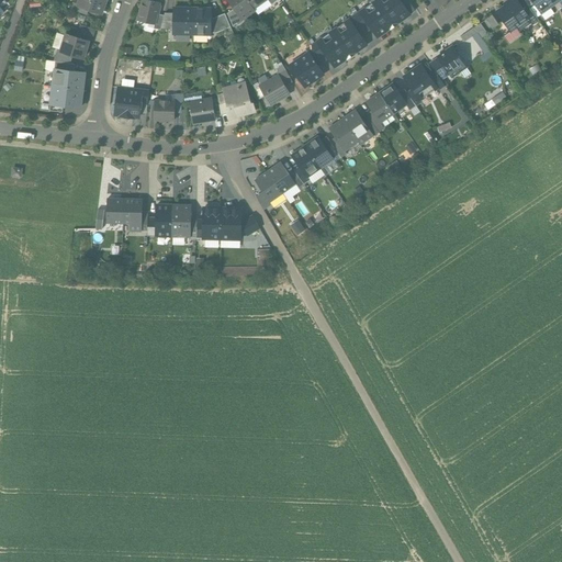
[(107,0),(79,0),(78,4),(77,6),(89,10),(102,14),(107,0)]
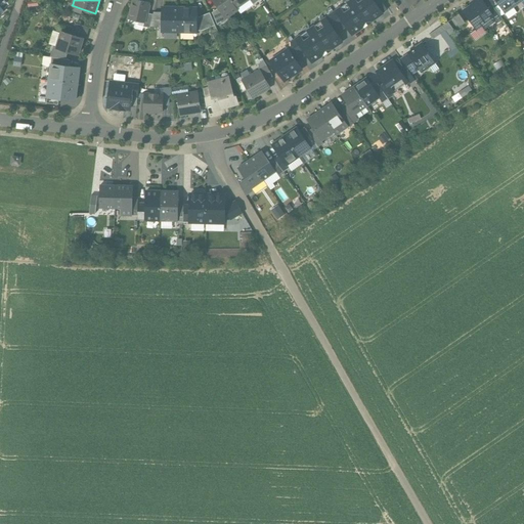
[(133,0),(129,19),(144,24),(146,13),(148,3),(133,0)]
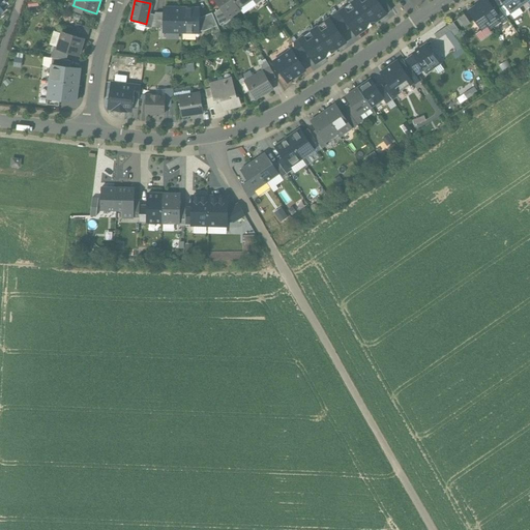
[(240,10),(239,8),(233,0),(214,0),(222,8),(228,19),(229,18),(240,10)]
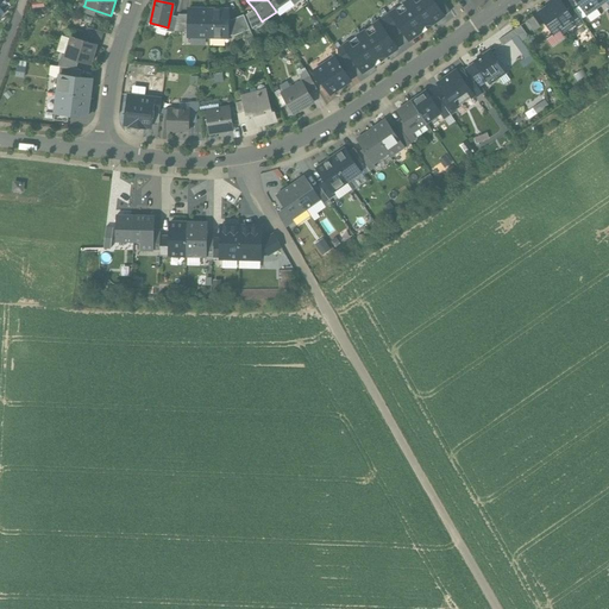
[(268,0),(275,10),(288,0),(268,0)]
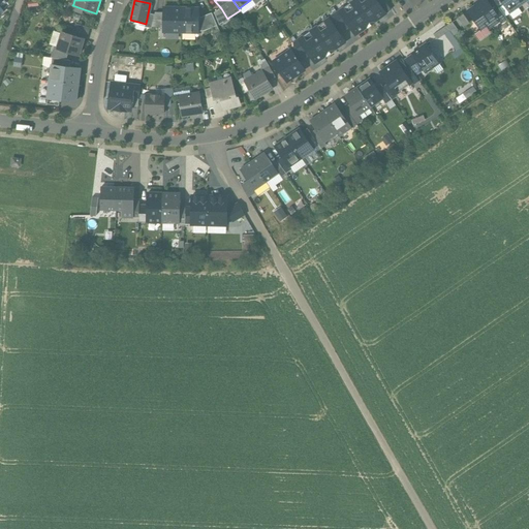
[(355,0),(354,1),(371,25),(386,14),(385,14),(375,0),(355,0)]
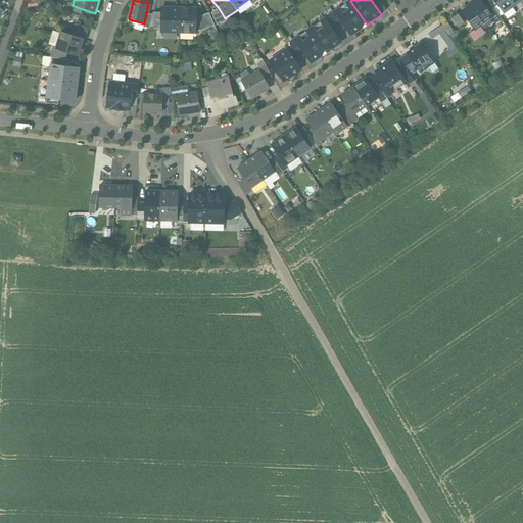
[(379,0),(371,0),(381,14),(386,10),(379,0)]
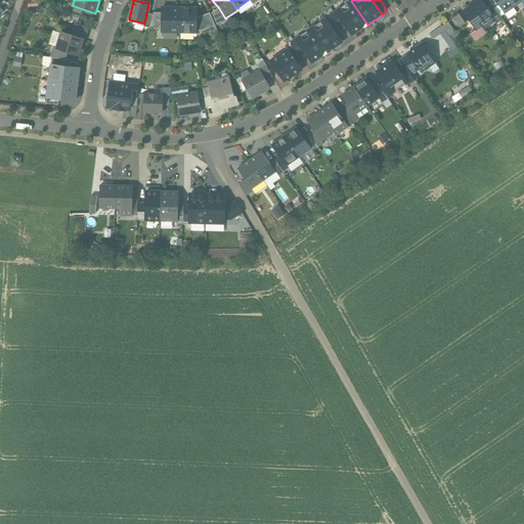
[(479,0),(464,11),(477,30),(482,26),(484,29),(490,26),(488,22),(493,18),(493,17),(486,8),(480,0),(479,0)]
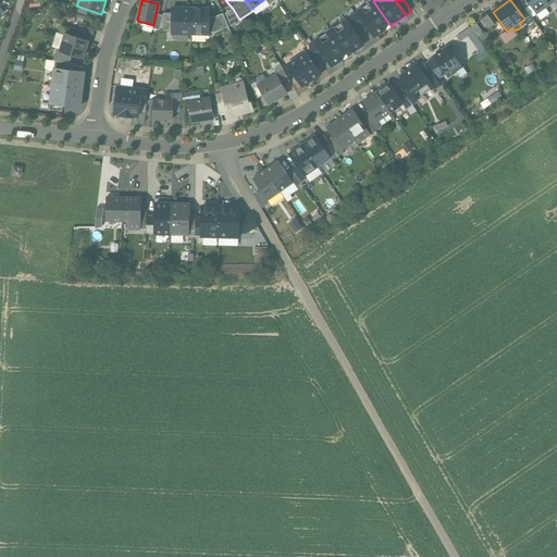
[(527,0),(536,13),(545,8),(543,4),(549,0),(527,0)]
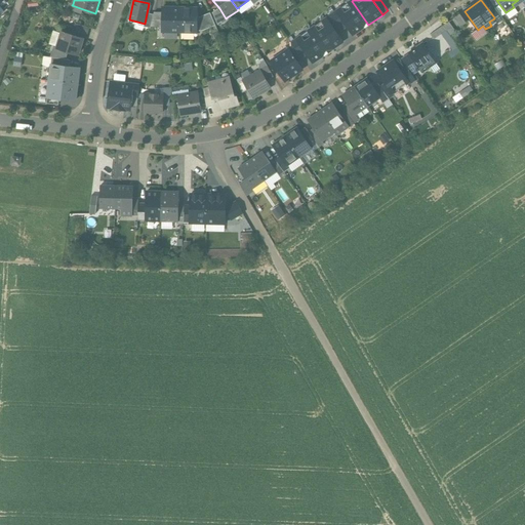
[(353,35),(368,25),(352,1),(336,11),(347,28),(353,35)]
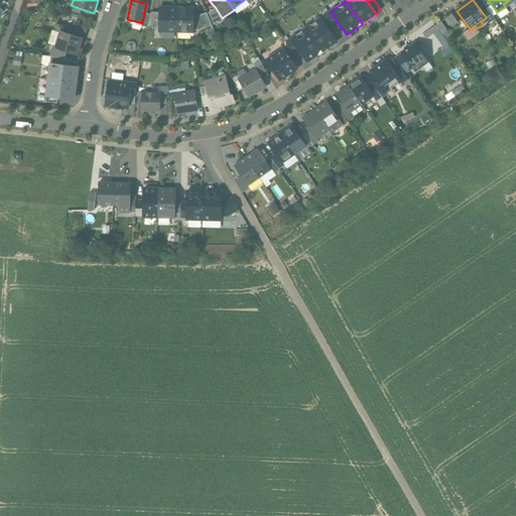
[(80,14),(82,9),(71,5),(72,4),(68,3),(66,9),(80,14)]
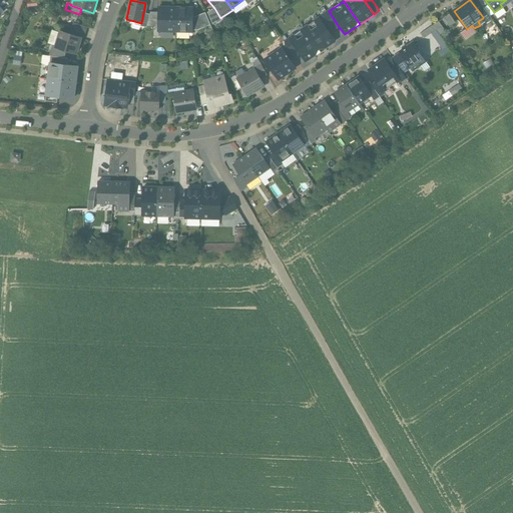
[(481,4),(476,8),(483,17),(483,18),(486,23),(492,19),(481,4)]
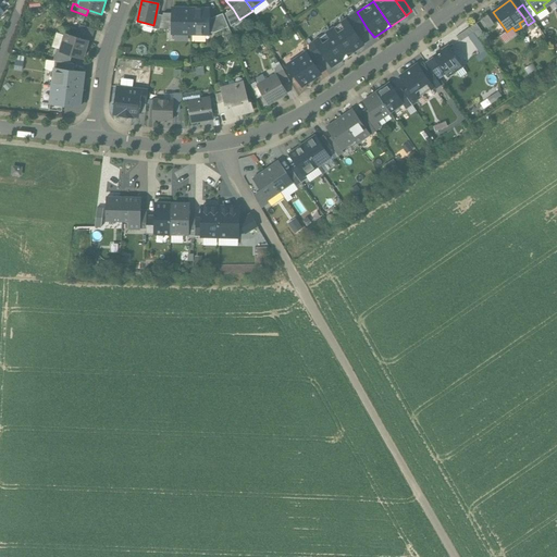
[(172,35),(190,35),(190,9),(173,9),(172,13),(172,29),(172,35)]
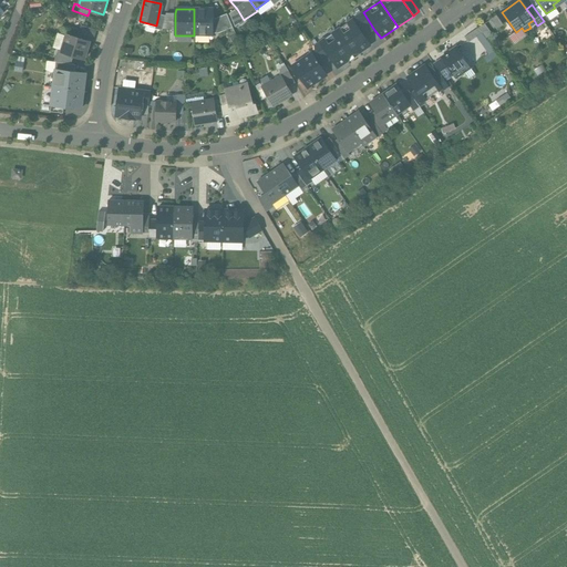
[(212,9),(194,9),(194,35),(212,35),(212,34),(212,20),(212,9)]
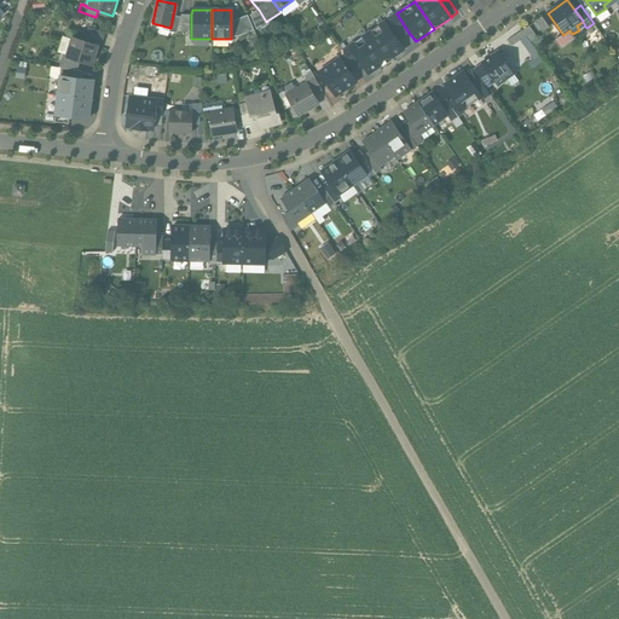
[(266,22),(259,10),(250,16),(256,30),(261,27),(262,29),(268,24),(267,21),(266,22)]
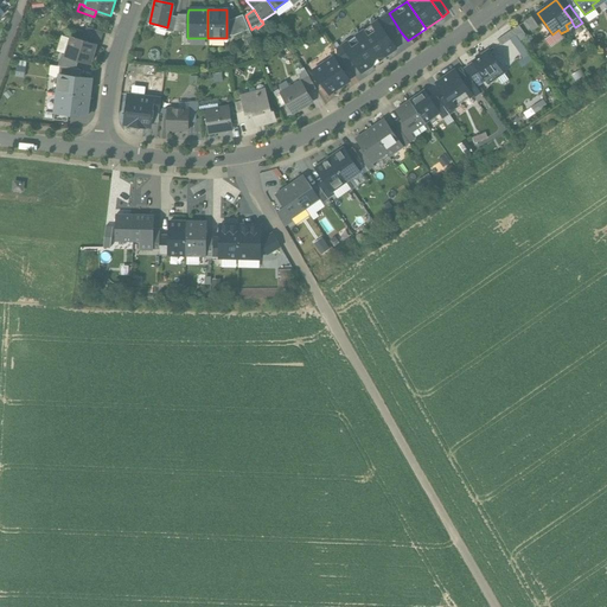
[(401,32),(389,13),(383,18),(395,36),(401,32)]
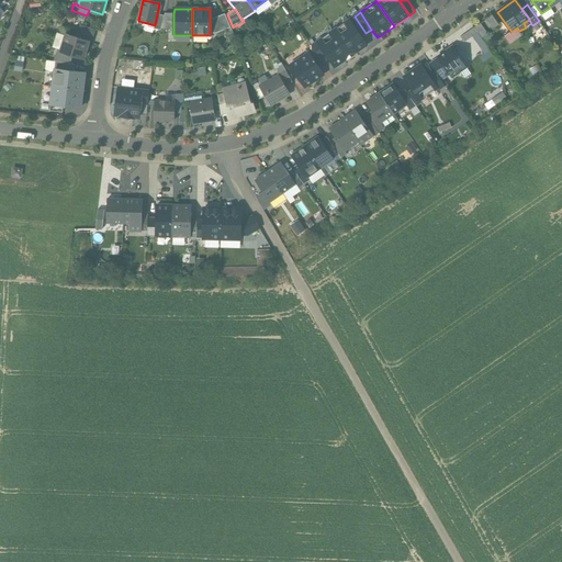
[(165,13),(164,17),(161,29),(173,30),(173,13),(165,13)]
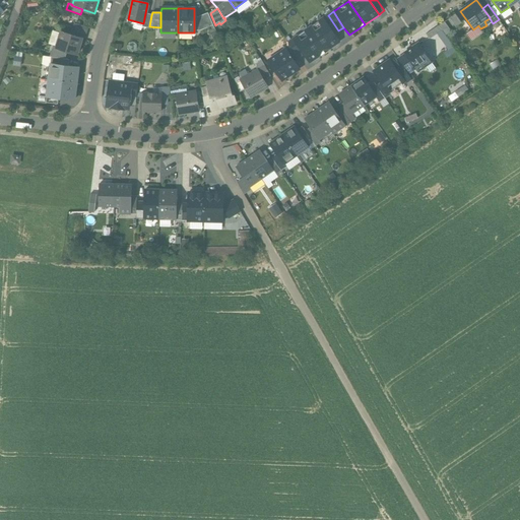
[(145,13),(143,23),(142,26),(148,28),(149,26),(151,15),(145,13)]
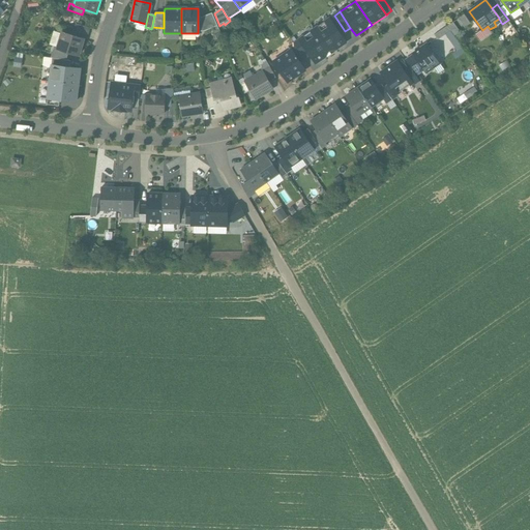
[(198,19),(198,32),(204,32),(217,27),(212,13),(201,18),(201,19),(198,19)]
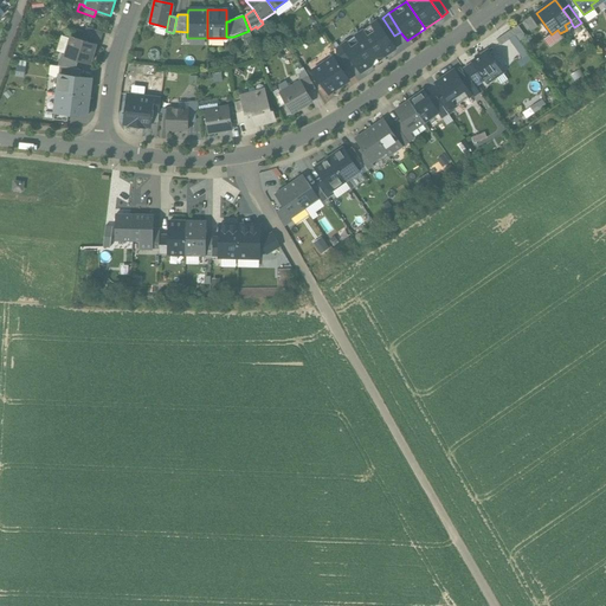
[(382,18),(376,21),(389,39),(394,36),(382,18)]
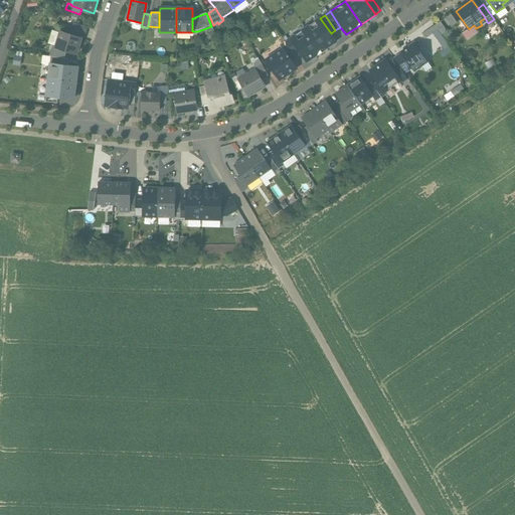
[(320,18),(305,29),(321,52),(336,41),(331,33),(320,18)]
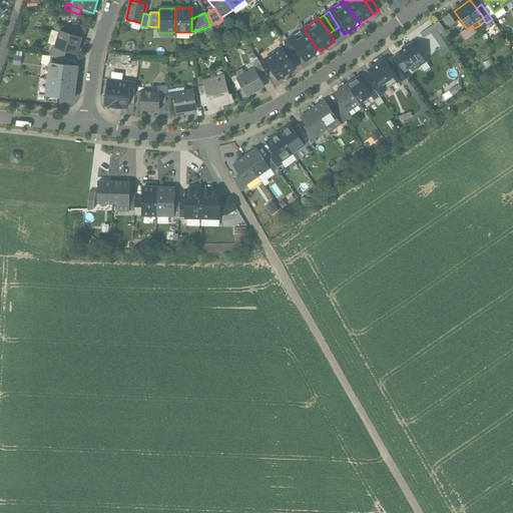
[(440,36),(445,32),(438,22),(433,26),(440,36)]
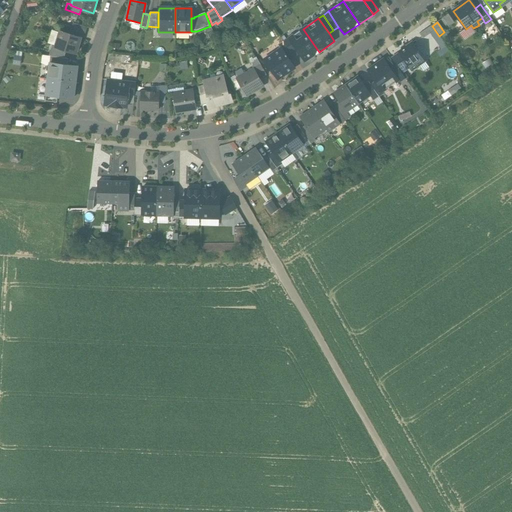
[(73,24),(70,35),(83,39),(87,28),(73,24)]
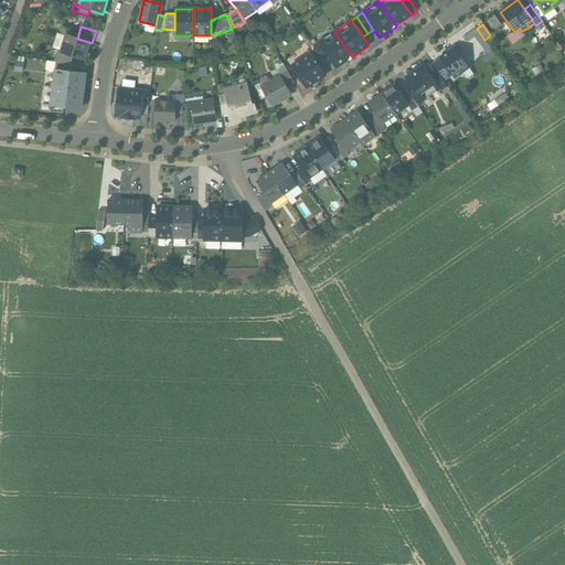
[(467,43),(480,33),(477,29),(462,39),(467,43)]
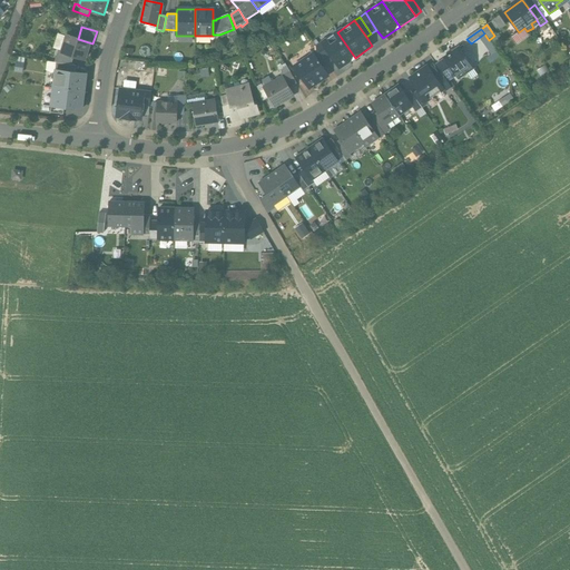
[(340,69),(355,58),(337,32),(322,43),(333,60),(340,69)]
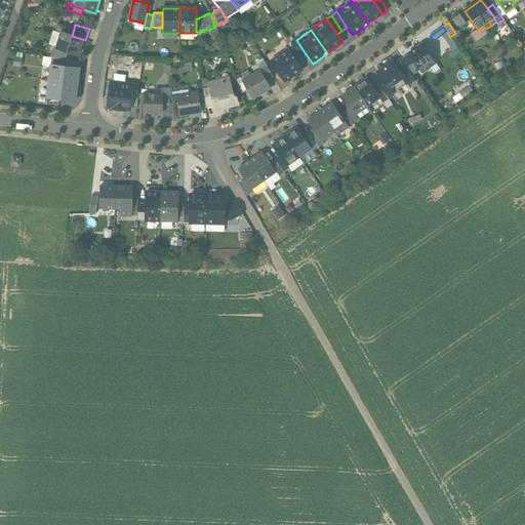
[(458,48),(446,31),(441,35),(453,51),(458,48)]
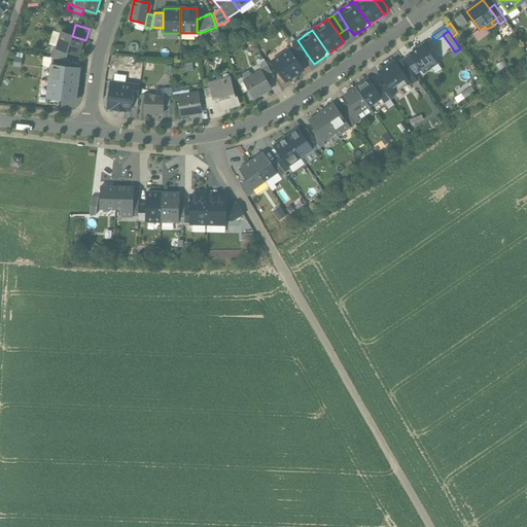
[(69,53),(78,56),(83,40),(62,33),(57,48),(69,53)]
